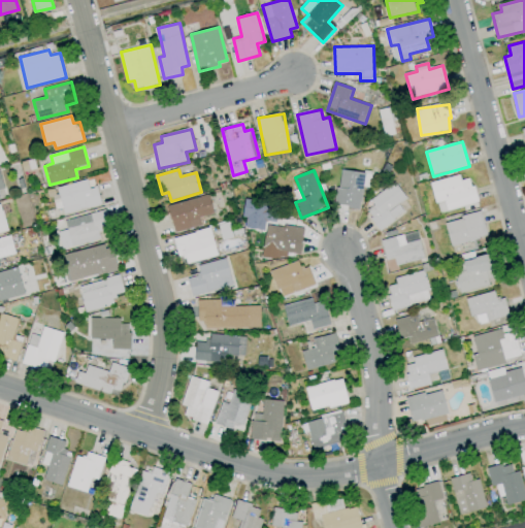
[(362,208),(364,186),(370,186),(371,173),(340,170),(337,205),(362,208)]
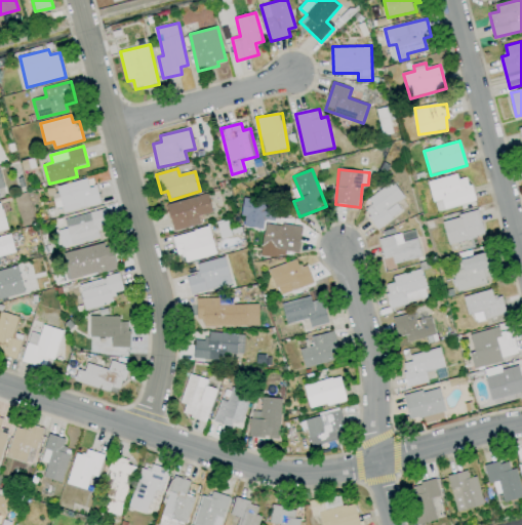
[(429,180),(434,202),(443,200),(445,209),(476,202),(470,176),(459,179),(458,174),(429,180)]
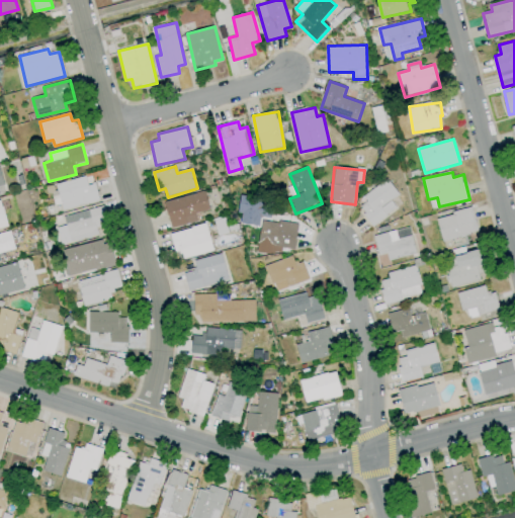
[(57,182),(59,193),(54,194),(56,205),(63,203),(64,208),(99,202),(96,184),(89,185),(88,177),(57,182)]
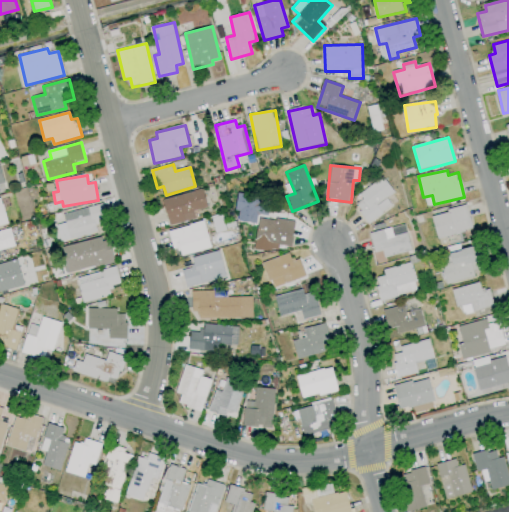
[(368,223),(394,208),(388,197),(395,194),(387,180),(354,198),(368,223)]
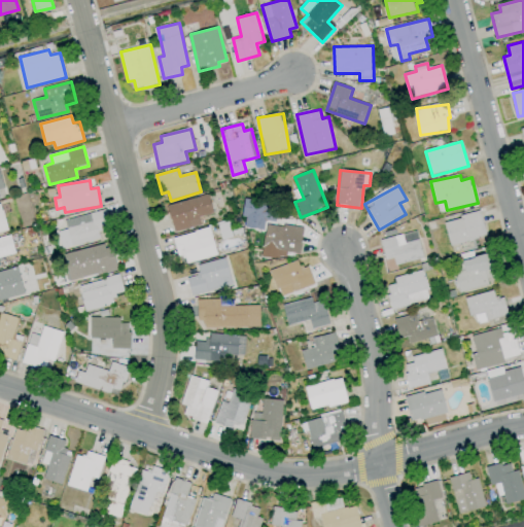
[(202,226),(201,217),(214,214),(210,196),(169,204),(174,232),(202,226)]
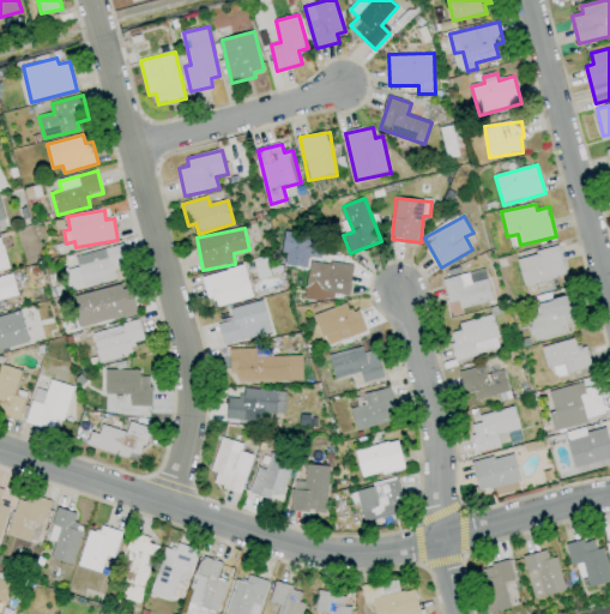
[(309,269),(310,258),(321,259),(324,238),(285,233),(283,253),(288,253),(287,265),(309,269)]
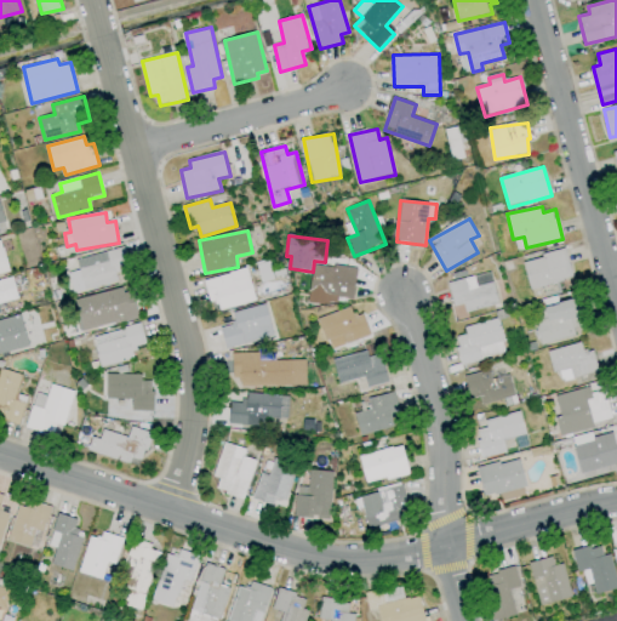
[(0,274),(10,273),(4,240),(0,240),(0,274)]
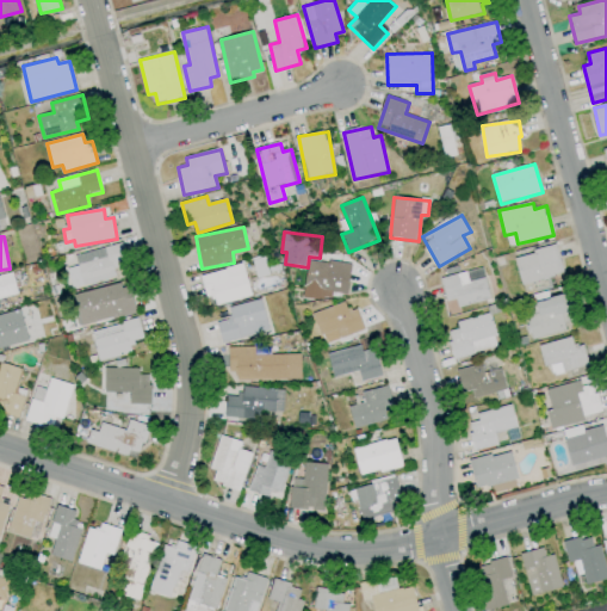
[(74,289),(118,277),(116,269),(129,265),(124,242),(76,254),(79,265),(68,269),(74,289)]
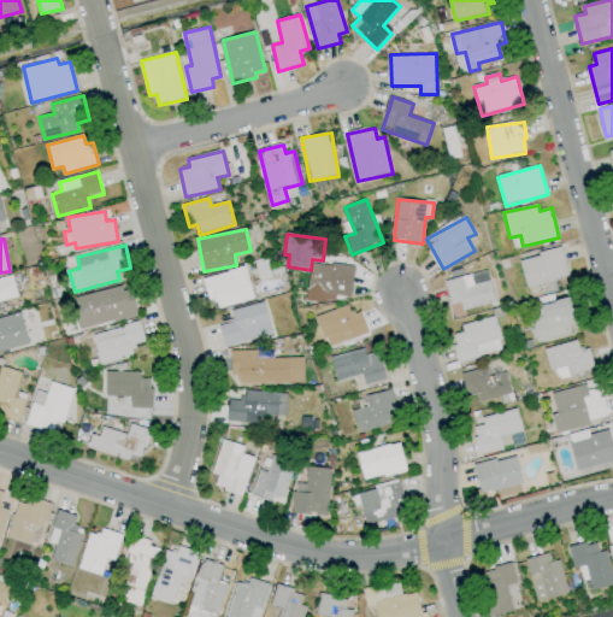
[(522,258),(528,287),(571,277),(564,248),(522,258)]
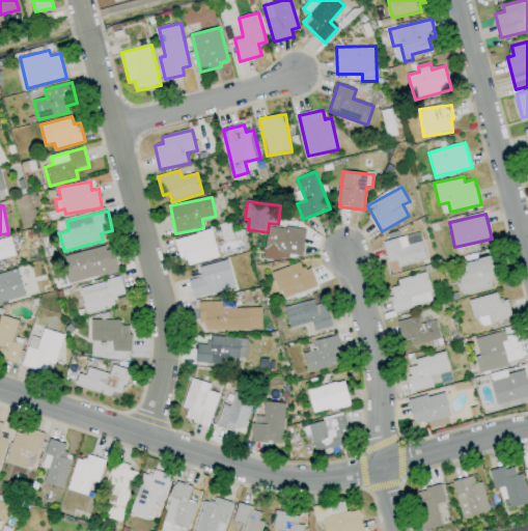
[(307,231),(271,224),(266,249),(302,256),(307,231)]
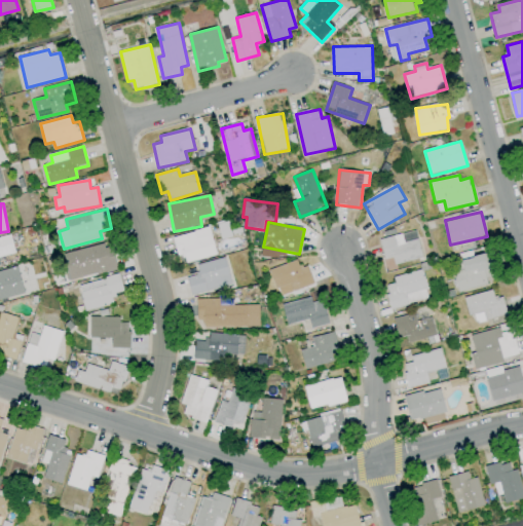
[(180,258),(186,256),(188,263),(219,254),(210,227),(174,237),(180,258)]
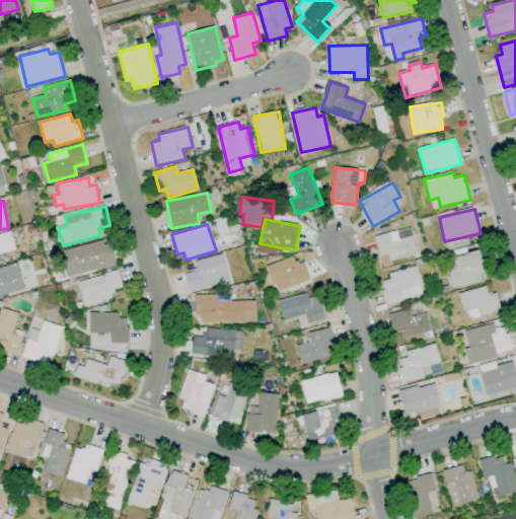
[(381,255),(389,253),(390,261),(418,253),(412,227),(376,236),(381,255)]
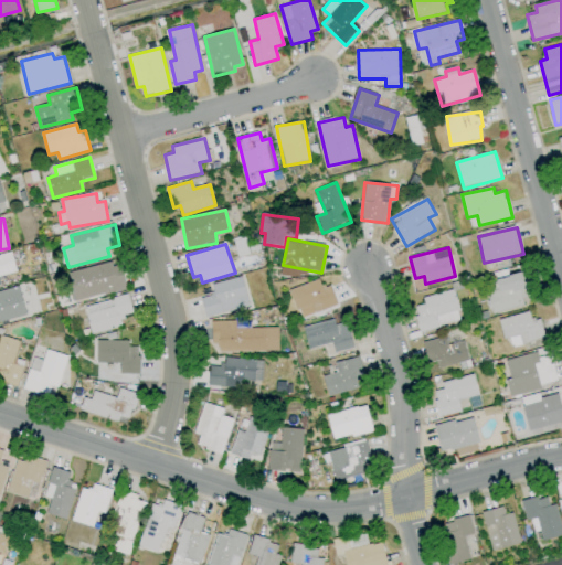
[(0,276),(18,273),(13,253),(0,255),(0,276)]
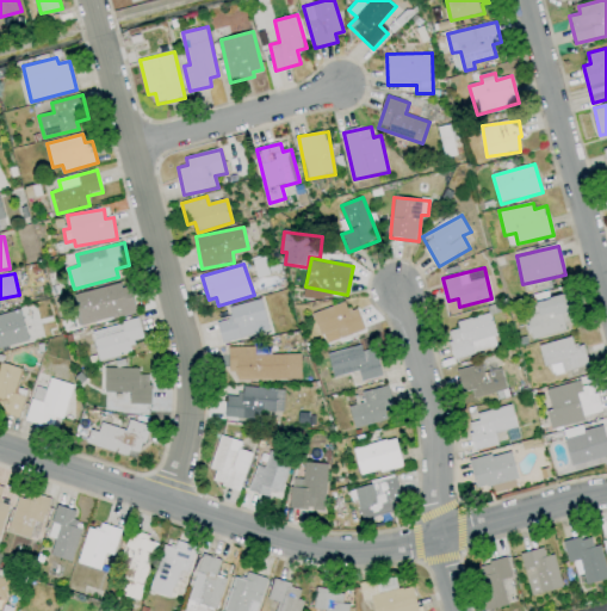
[(75,295),(82,327),(137,313),(130,282),(75,295)]
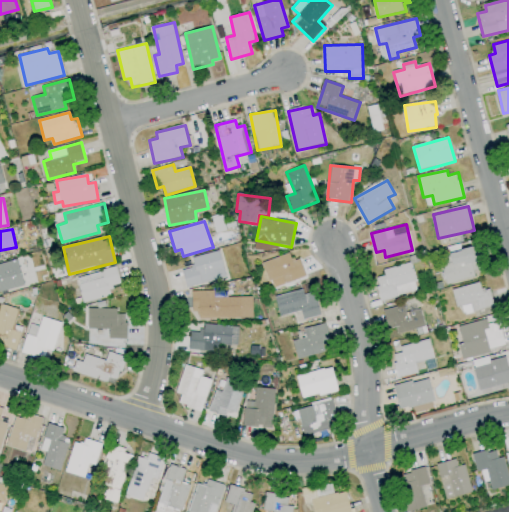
[(447,284),(484,275),(476,246),(450,253),(452,262),(442,264),(447,284)]
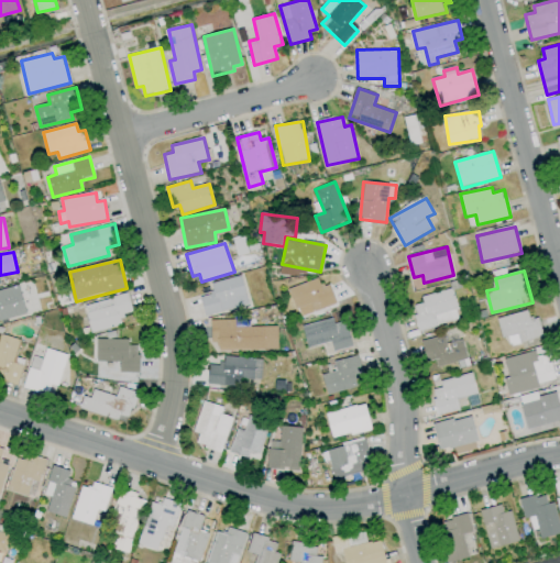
[(212,283),(215,294),(201,297),(206,317),(251,306),(243,275),(212,283)]
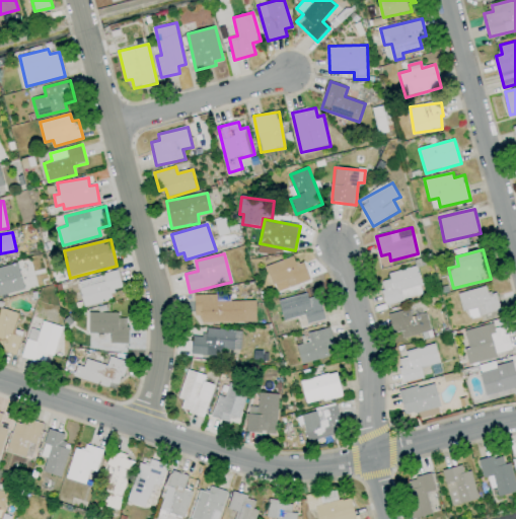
[(277,293),(311,280),(304,261),(297,264),(294,256),(268,266),(277,293)]
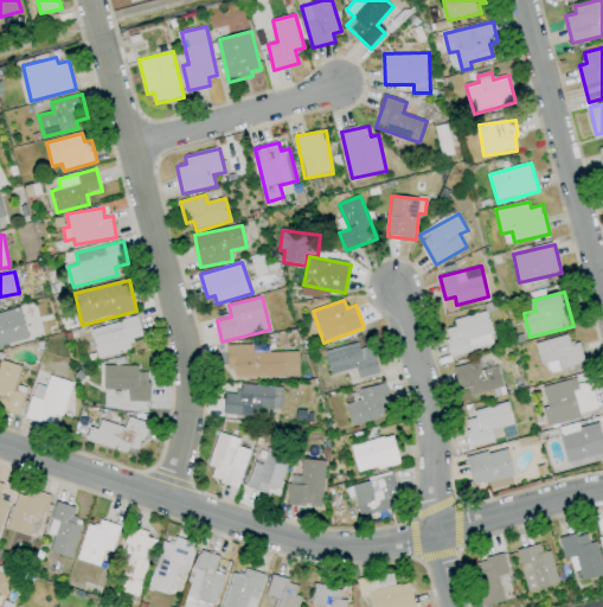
[(0,312),(0,346),(30,339),(21,307),(0,312)]
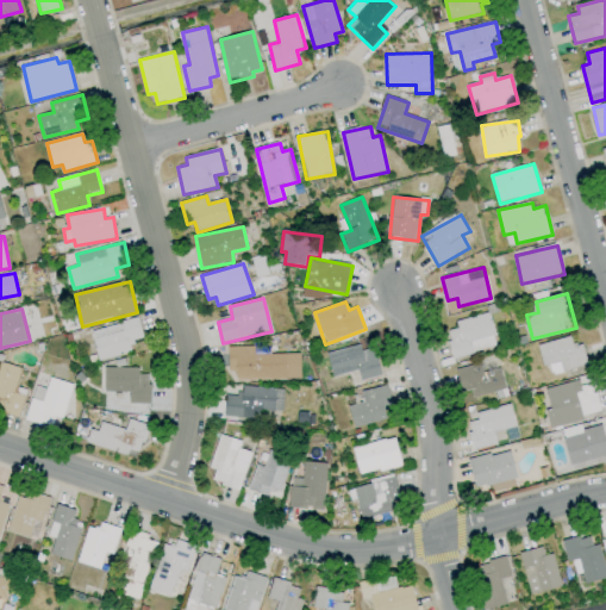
[(457,321),(458,328),(448,331),(455,358),(499,347),(491,312),(457,321)]
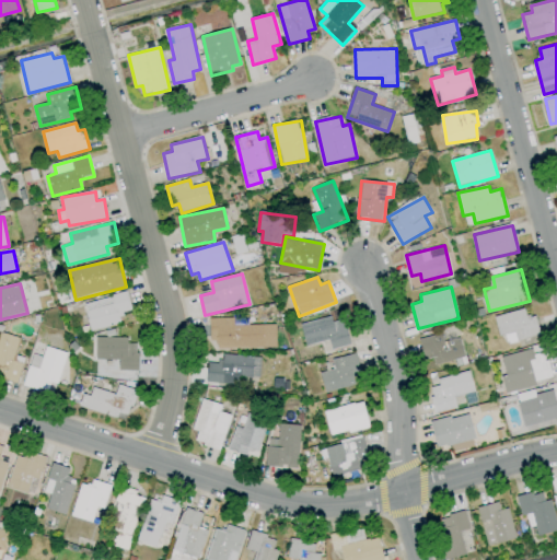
[(91,330),(125,325),(123,312),(132,311),(129,293),(85,301),(91,330)]
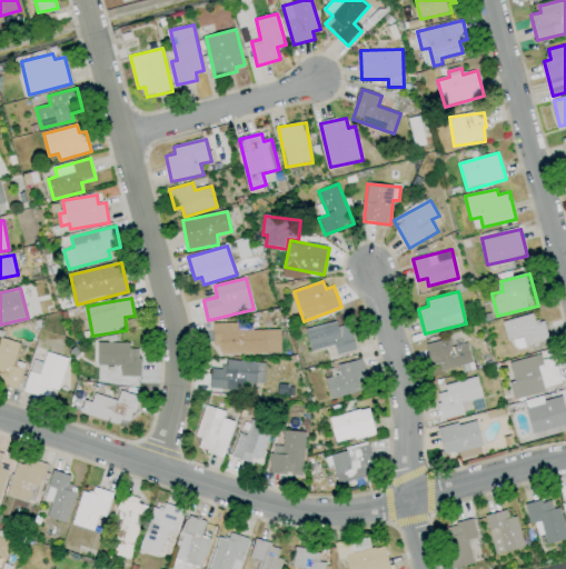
[(550,341),(545,320),(536,322),(534,313),(504,321),(509,342),(515,340),(517,349),(550,341)]
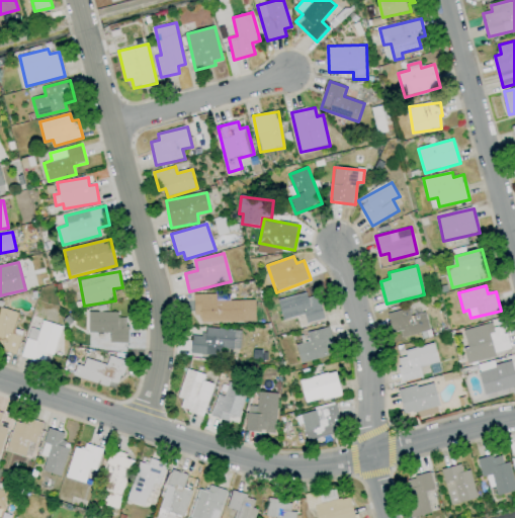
[(202,323),(244,322),(244,300),(218,301),(218,293),(195,294),(195,315),(202,315),(202,323)]
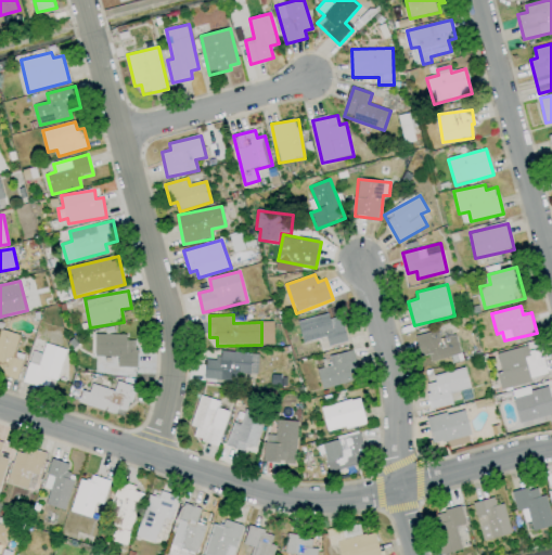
[(347,341),(343,317),(331,319),(330,314),(299,321),(304,343),(319,339),(321,347),(347,341)]
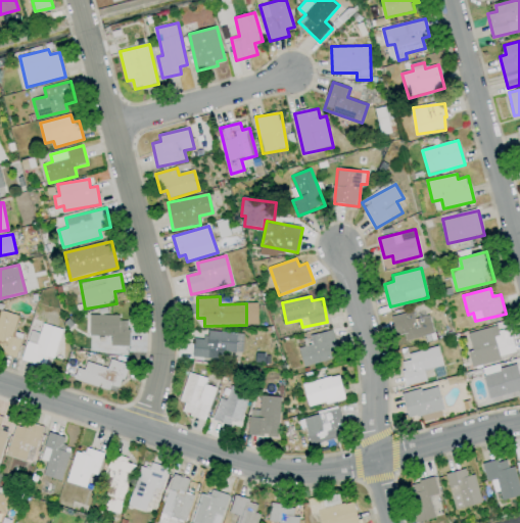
[(20,316),(0,310),(0,312),(0,351),(17,357),(22,339),(14,337),(20,316)]
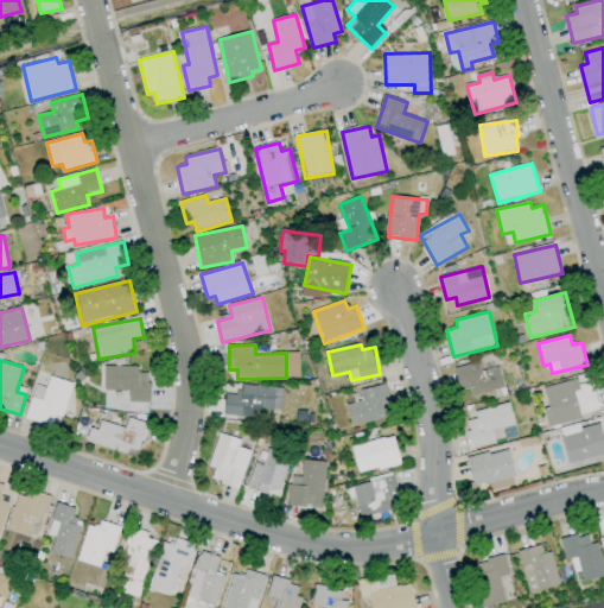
[(456,368),(462,391),(471,388),(472,397),(506,388),(500,367),(483,371),(481,362),(456,368)]
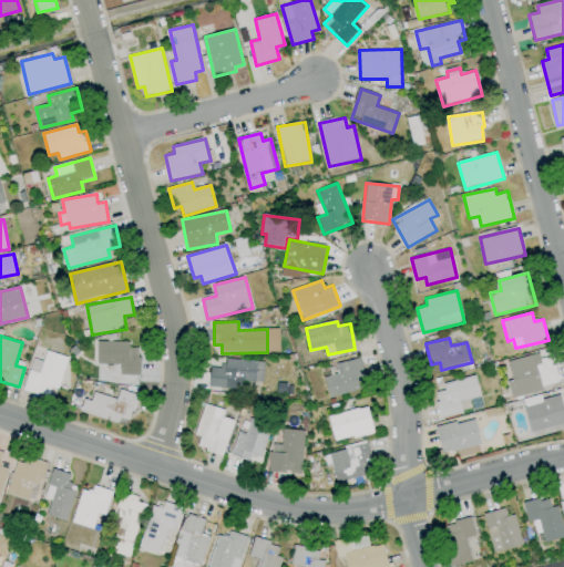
[(141,375),(141,348),(131,348),(131,341),(98,342),(98,364),(122,364),(122,375),(141,375)]
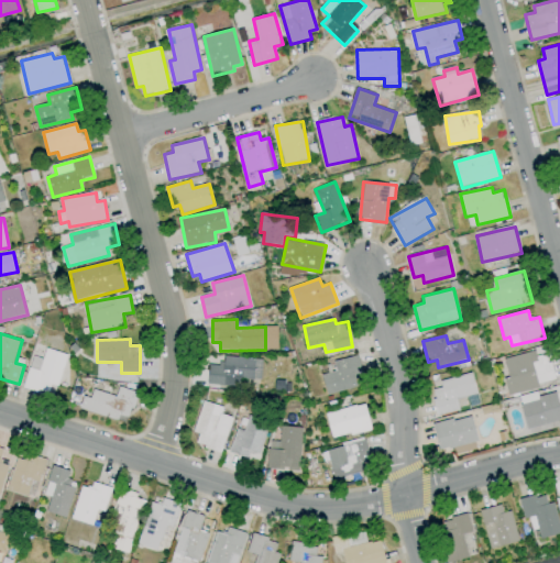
[(24,388),(50,395),(53,385),(59,386),(68,354),(46,349),(44,359),(33,355),(24,388)]
